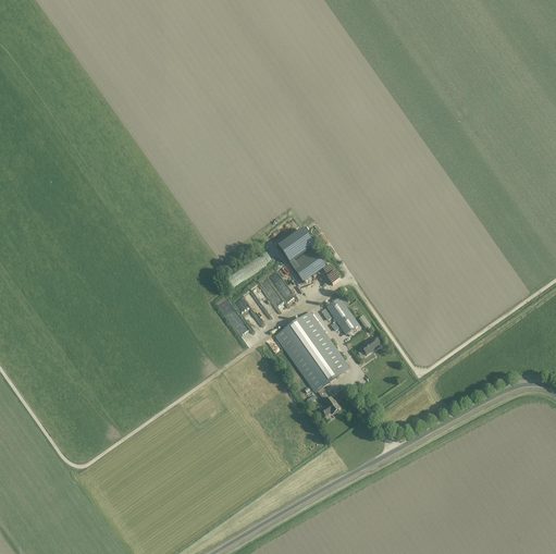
[(313,244),(301,228),(278,245),(289,262),(303,281),(325,265),(311,246),(313,244)]
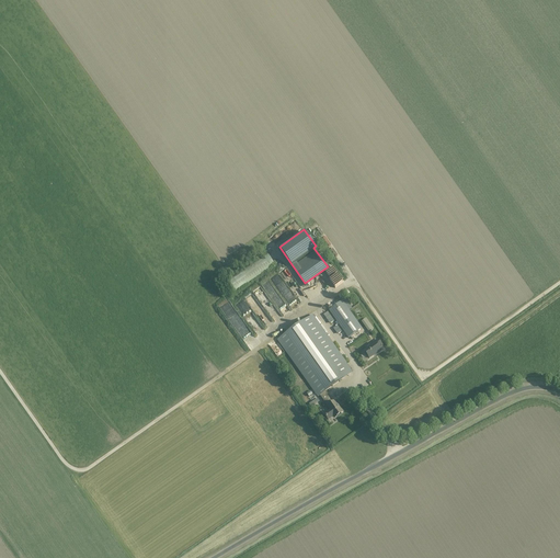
[(286,276),(290,273),(287,268),(281,272),(283,275),(286,273),(287,275),(286,276)]
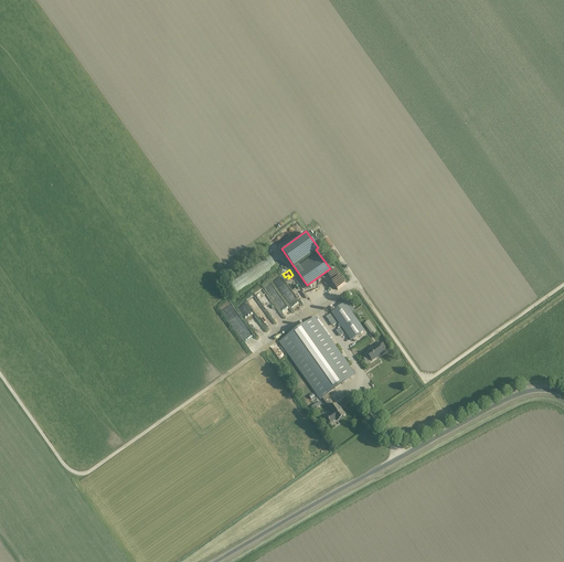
[(274,282),(278,290),(280,288),(284,293),(288,290),(280,277),(274,282)]
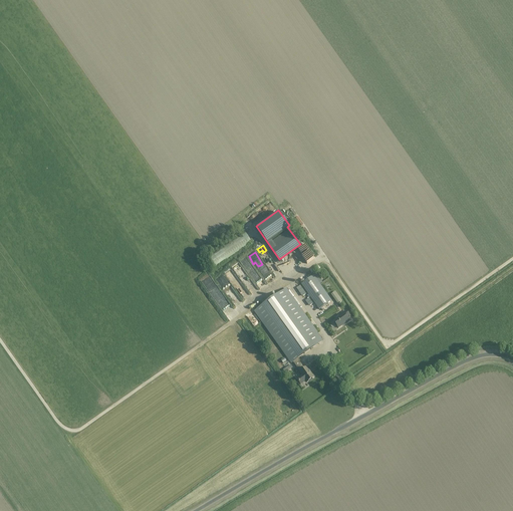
[(245,253),(240,255),(246,268),(251,266),(245,253)]
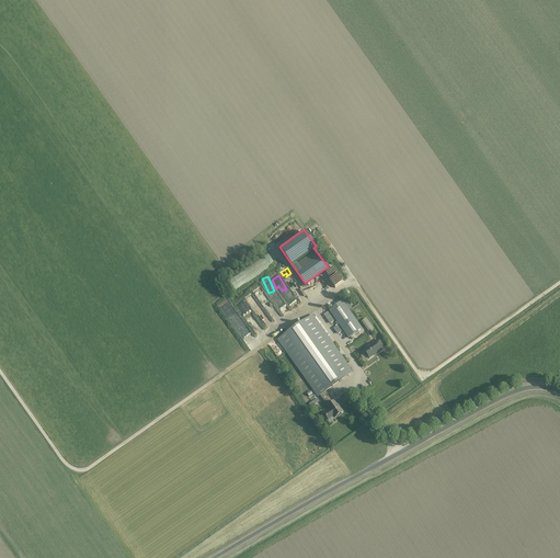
[(281,312),(272,297),(270,298),(263,285),(256,288),(272,317),(281,312)]
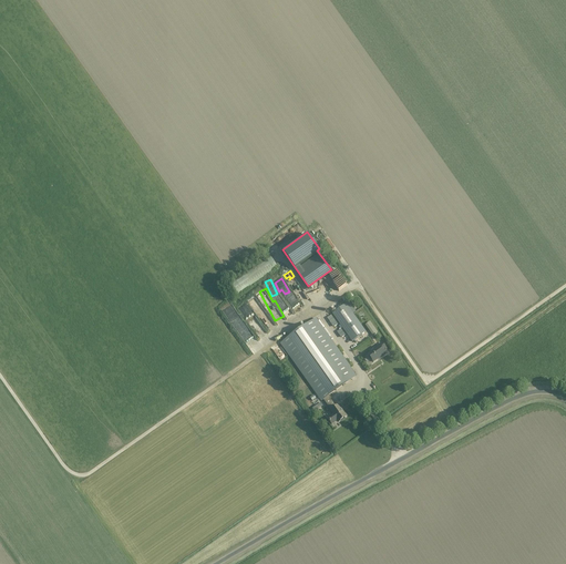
[(346,301),(331,311),(351,338),(364,329),(346,301)]
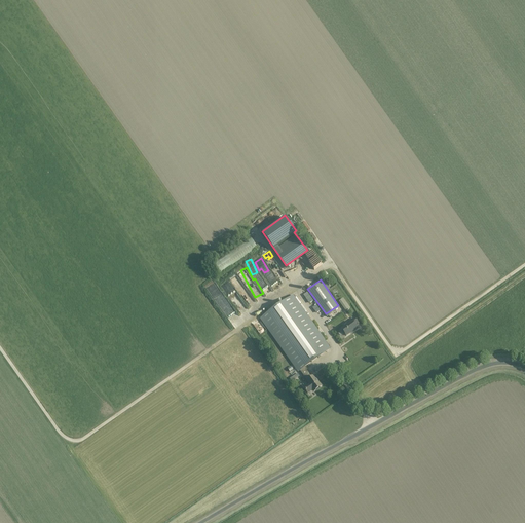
[(297,368),(299,367),(304,364),(306,362),(329,345),(292,293),(260,315),(297,368)]
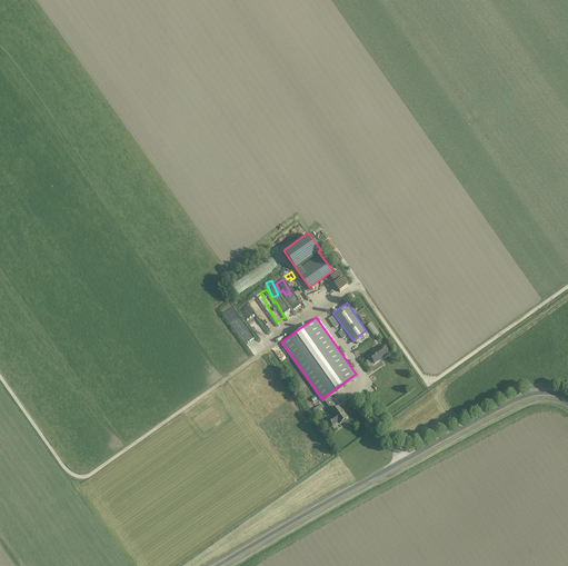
[(376,347),(368,353),(374,360),(380,356),(381,356),(386,353),(384,349),(387,347),(382,341),(376,346),(376,347)]
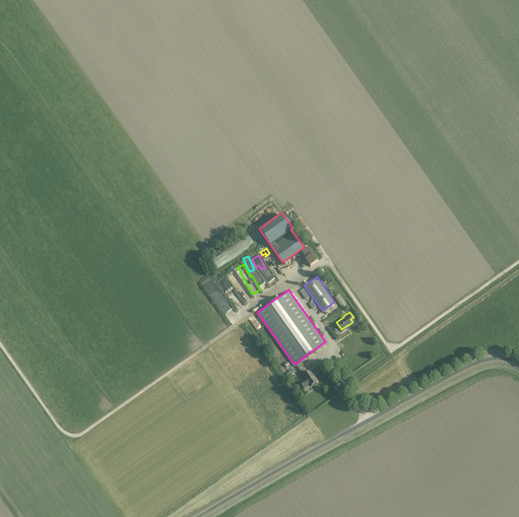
[(301,360),(296,363),(303,374),(305,377),(300,381),(304,386),(309,382),(310,384),(317,379),(314,374),(313,375),(309,370),(308,370),(301,360)]
